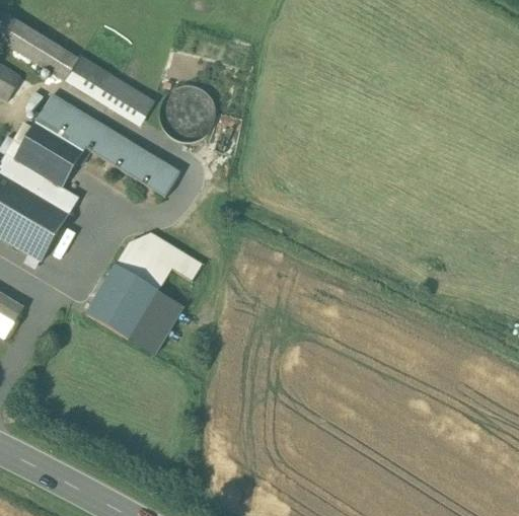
[(0,24),(0,40),(138,124),(156,94),(86,51),(80,54),(8,11),(0,24)]
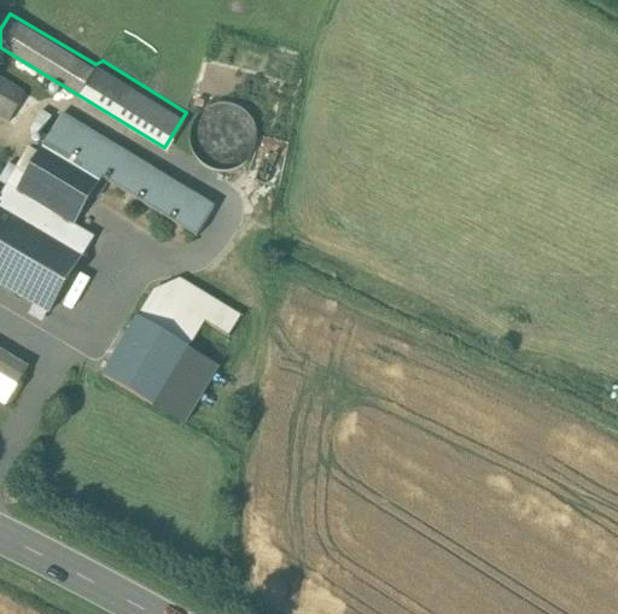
[(0,113),(10,120),(30,86),(0,68),(0,113)]
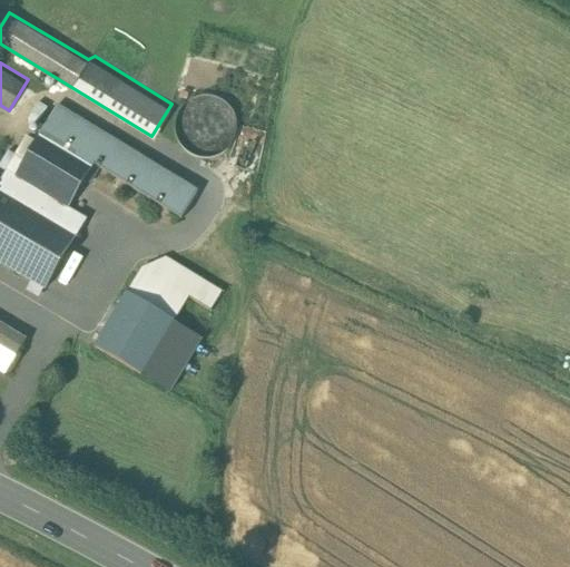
[(197,189),(57,103),(40,128),(104,167),(182,215),(197,189)]
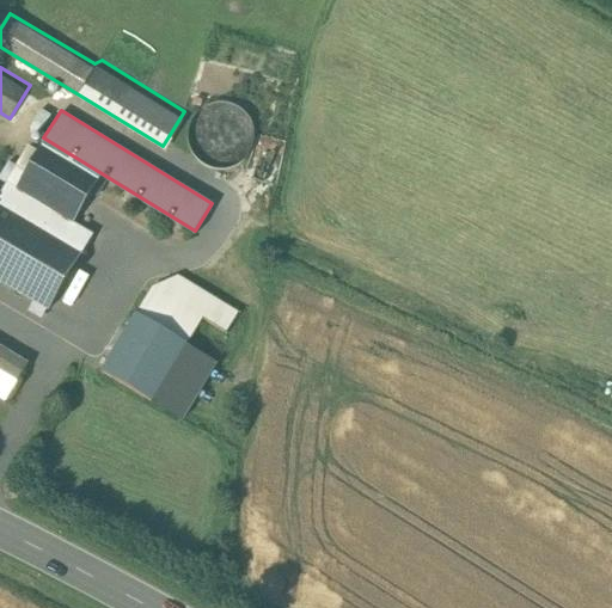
[(199,180),(216,182),(233,173),(243,158),(244,140),(236,123),(220,114),(202,112),(185,122),(176,136),(175,155),(183,171),(199,180)]
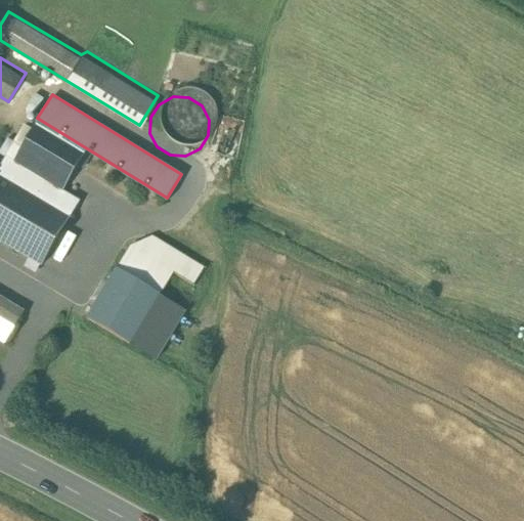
[(53,204),(62,188),(72,194),(95,154),(37,118),(2,176),(52,206),(53,204)]
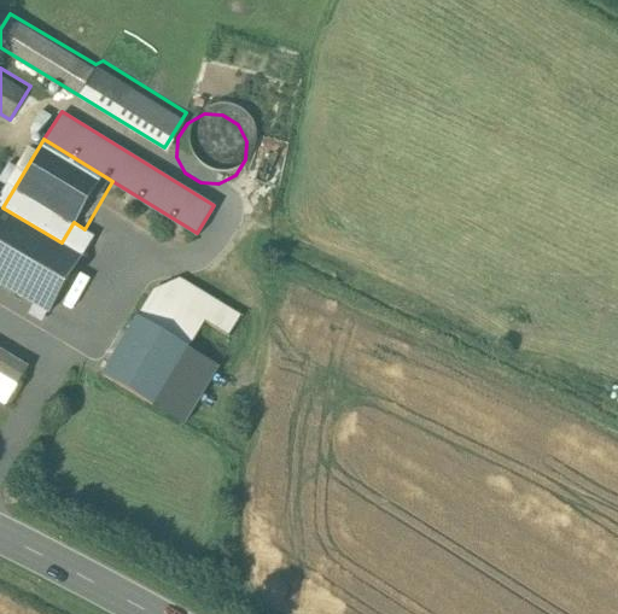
[(3,208),(0,205),(0,279),(50,309),(51,307),(81,255),(62,243),(3,208)]
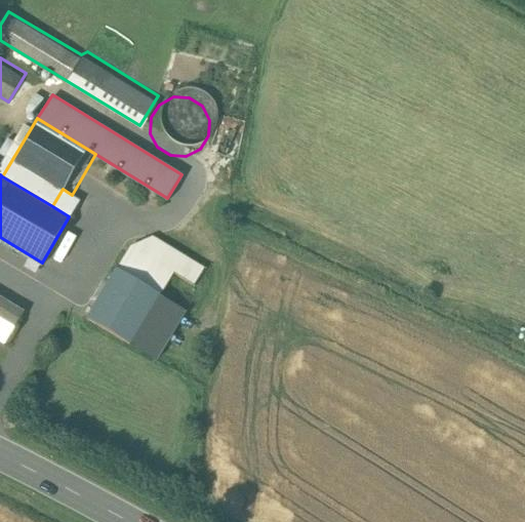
[(72,195),(63,189),(53,204),(52,206),(69,216),(79,199),(72,195)]
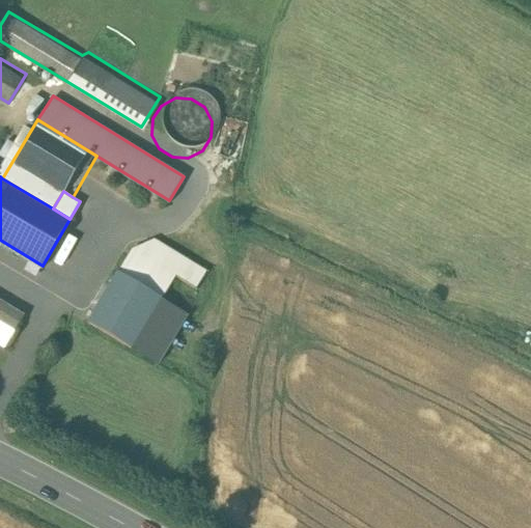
[(117,270),(164,300),(184,312),(207,271),(155,238),(145,254),(131,246),(117,270)]
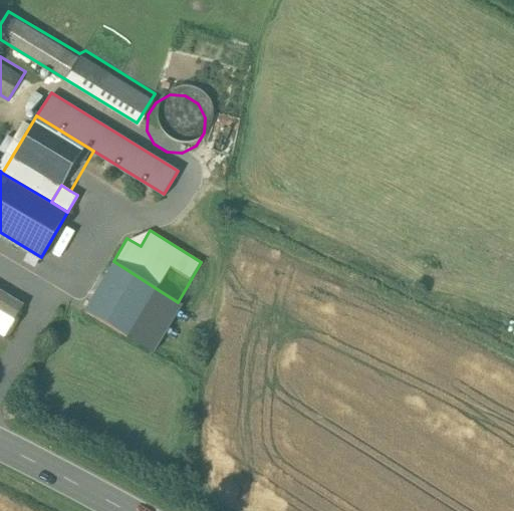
[(159,290),(113,261),(85,311),(132,339),(159,290)]
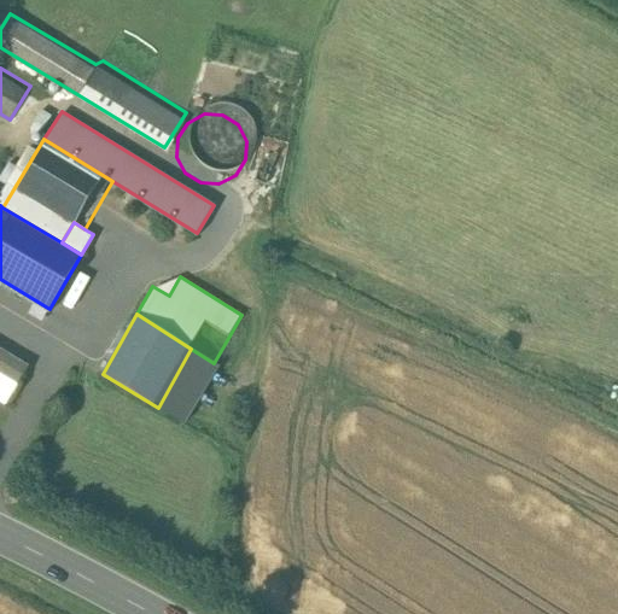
[(27,364),(0,348),(0,399),(4,403),(27,364)]
